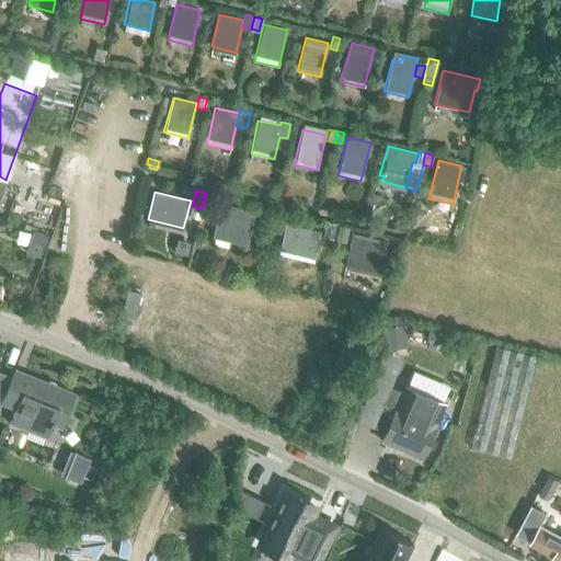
[(205,196),(203,206),(212,208),(214,198),(205,196)]
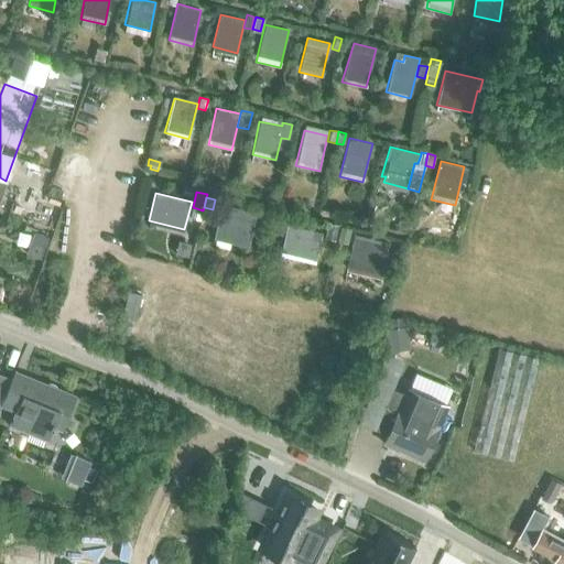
[(261,207),(258,223),(268,225),(272,209),(261,207)]
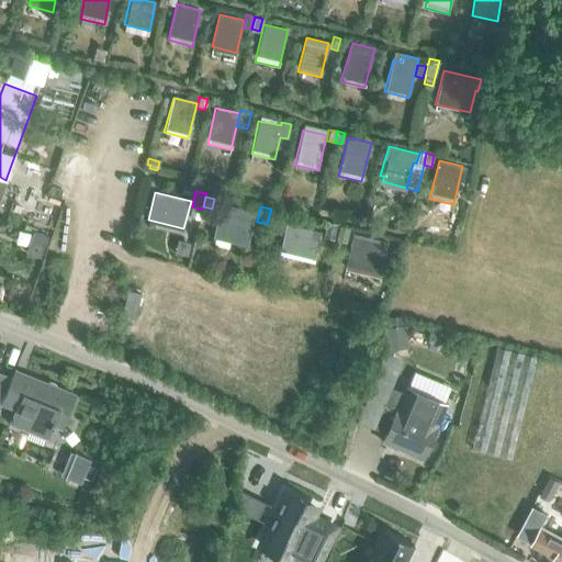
[(212,238),(247,247),(255,215),(232,210),(232,211),(220,209),(212,238)]
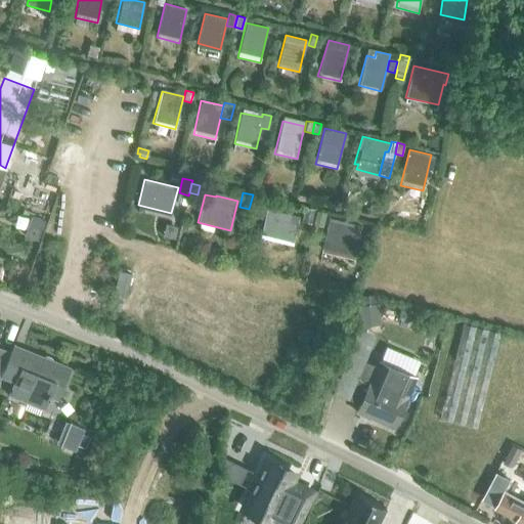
[(304,207),(301,222),(311,224),(314,209),(304,207)]
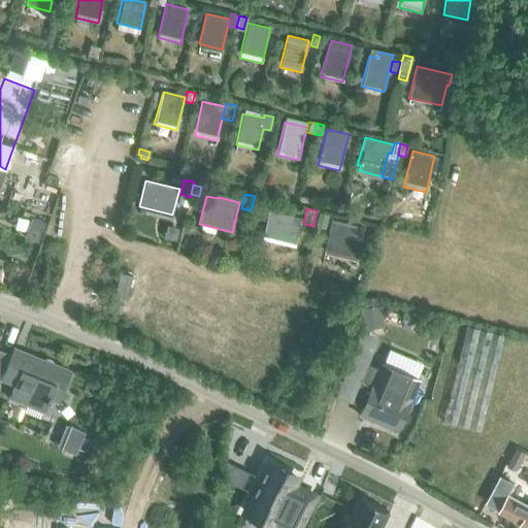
[(269,210),(262,239),(295,248),(300,224),(292,223),(294,216),(269,210)]
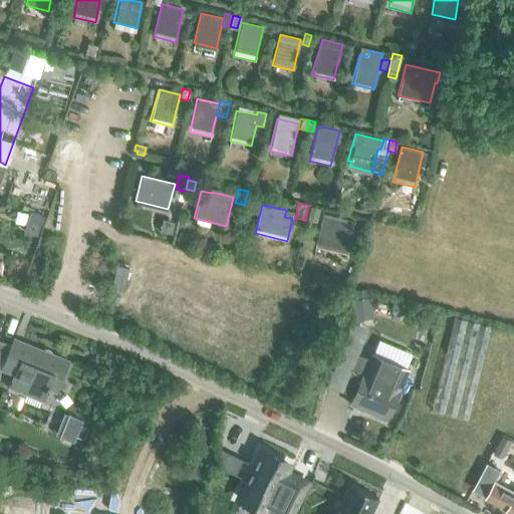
[(316,223),(319,209),(310,207),(307,221),(316,223)]
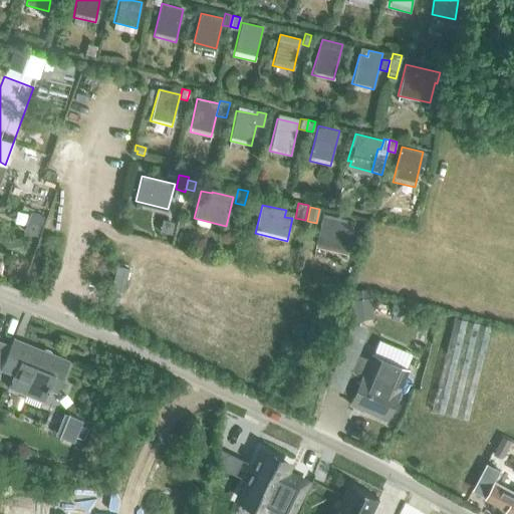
[(25,231),(38,236),(45,217),(32,212),(25,231)]
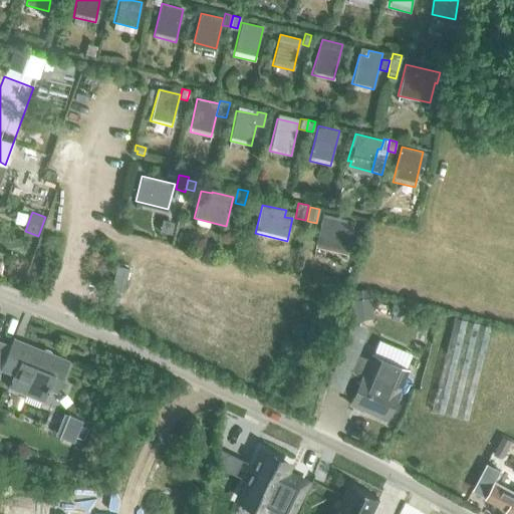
[(353,222),(323,215),(315,247),(345,254),(353,222)]
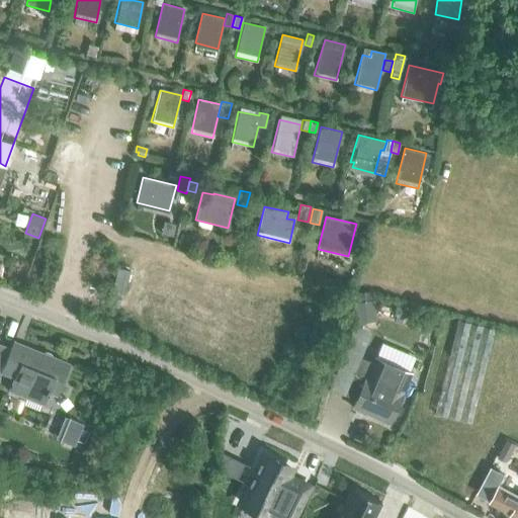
[(353,303),(355,324),(376,321),(373,299),(370,300),(369,291),(356,293),(357,301),(353,303)]
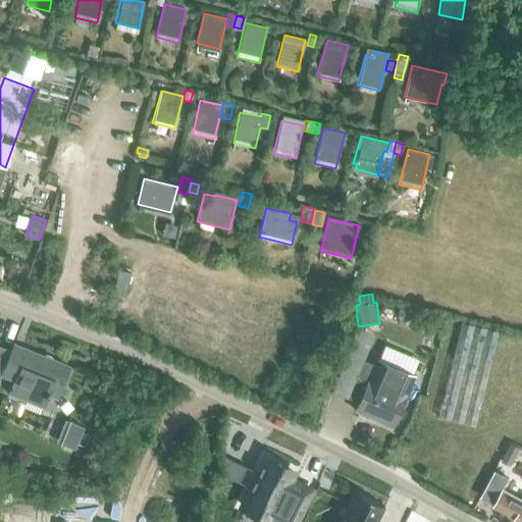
[(461,322),(437,417),(475,426),(498,331),(461,322)]
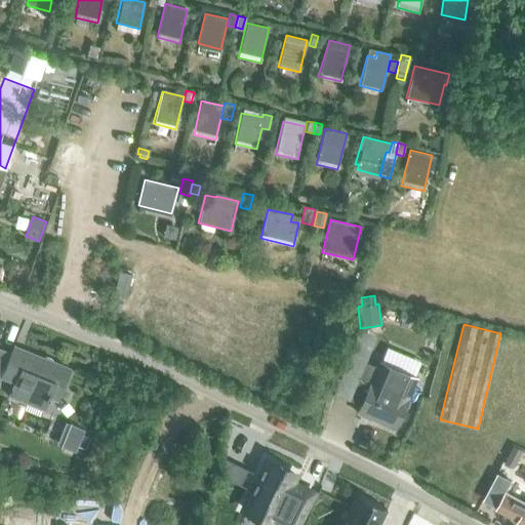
[(1,377),(13,382),(7,397),(43,411),(48,398),(56,401),(70,369),(14,347),(11,353),(1,377)]
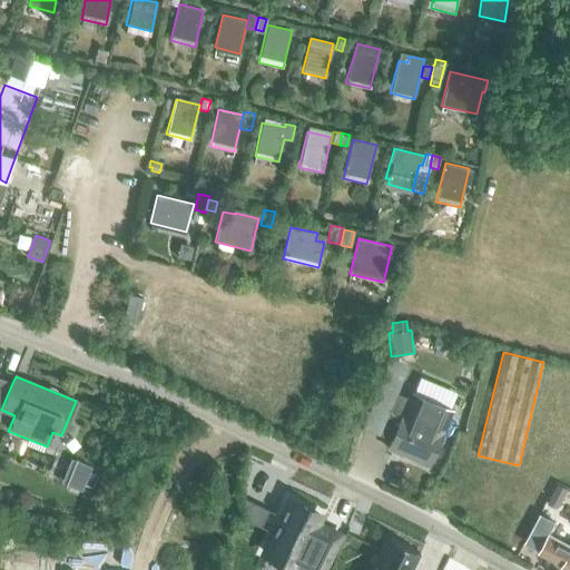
[(395,394),(379,434),(391,440),(387,448),(428,465),(442,433),(452,410),(450,409),(457,392),(421,376),(414,393),(412,392),(409,400),(396,394),(395,394)]
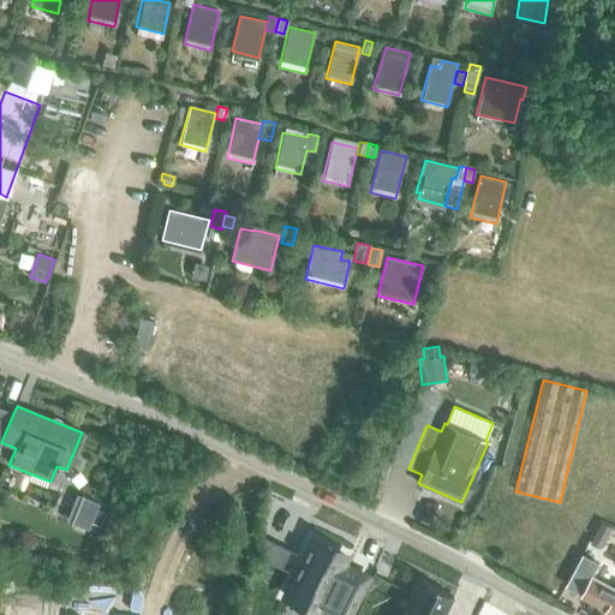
[(76,495),(65,520),(87,529),(96,503),(76,495)]
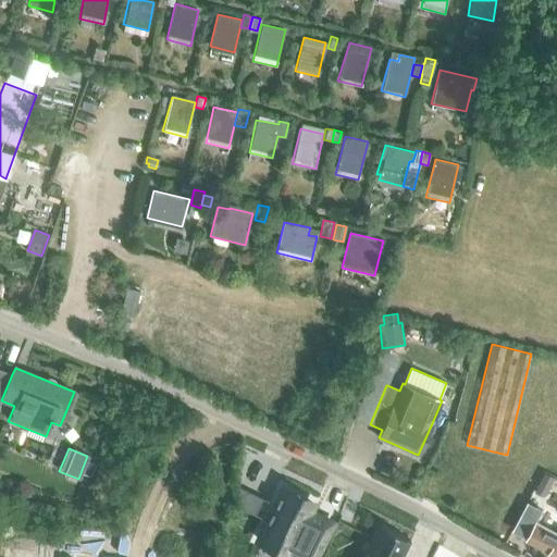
[(555,479),(543,473),(534,490),(545,496),(555,479)]
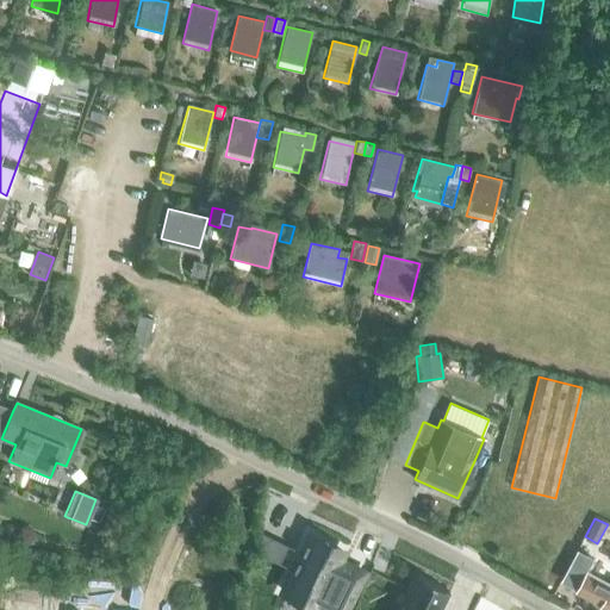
[(261,533),(251,551),(279,564),(287,546),(261,533)]
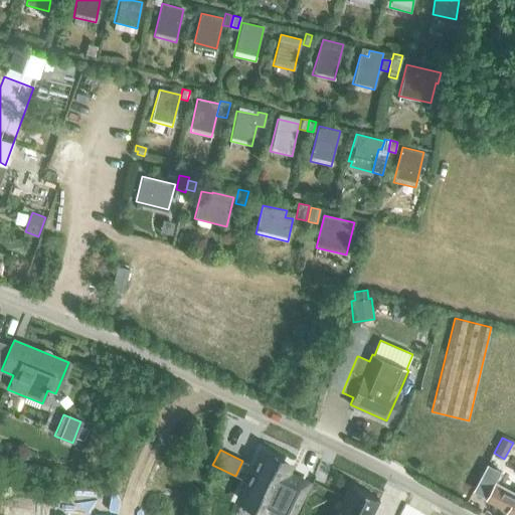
[(262,452),(238,499),(271,514),(291,514),(307,483),(285,473),(289,466),(262,452)]
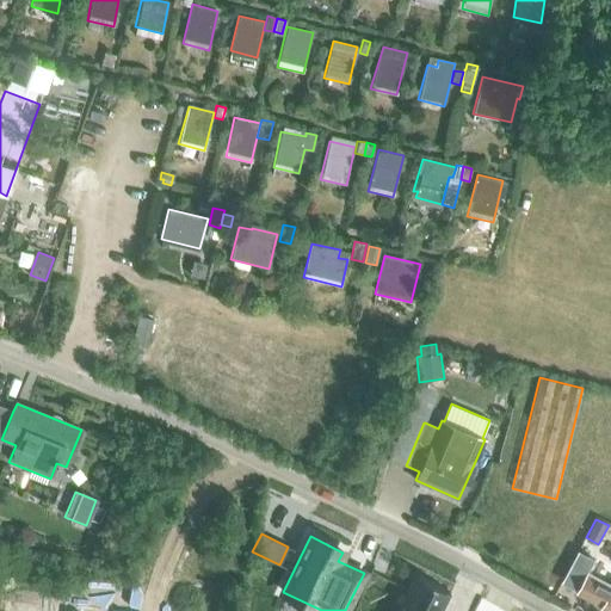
[(610,610),(610,585),(590,574),(579,593),(604,608),(603,609),(608,610),(610,610)]
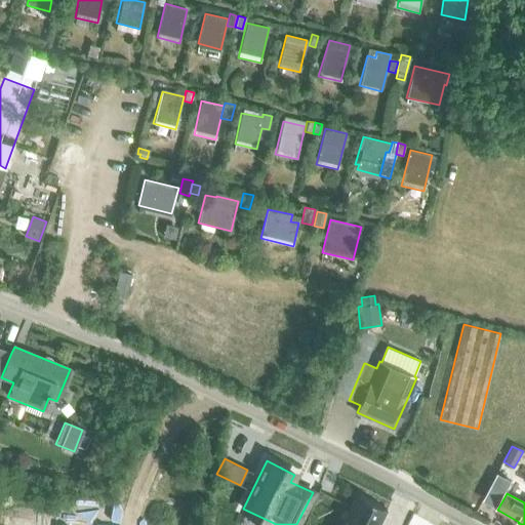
[(376,524),(386,509),(356,494),(340,524),(376,524)]
